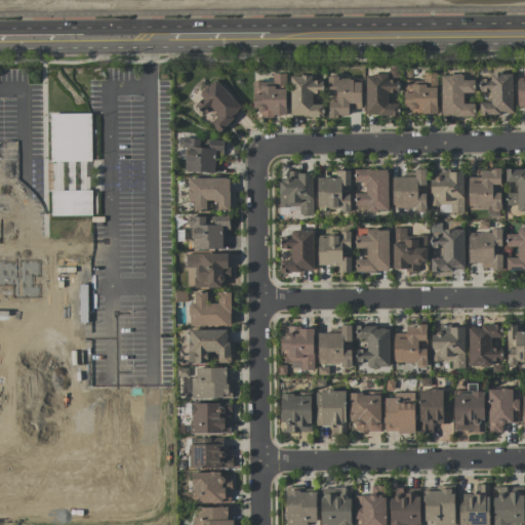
[(365,75),(366,116),(399,116),(399,104),(388,104),(388,93),(399,93),(398,68),(389,68),(389,74),(365,75)]
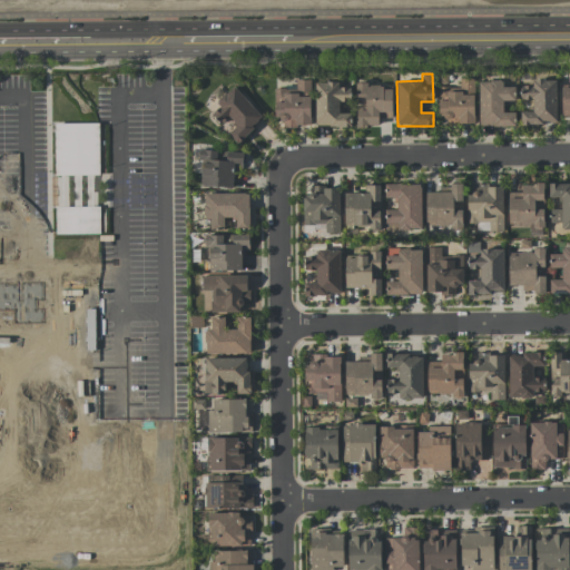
[(438,89),(439,125),(474,124),(473,78),(459,79),(460,88),(438,89)]
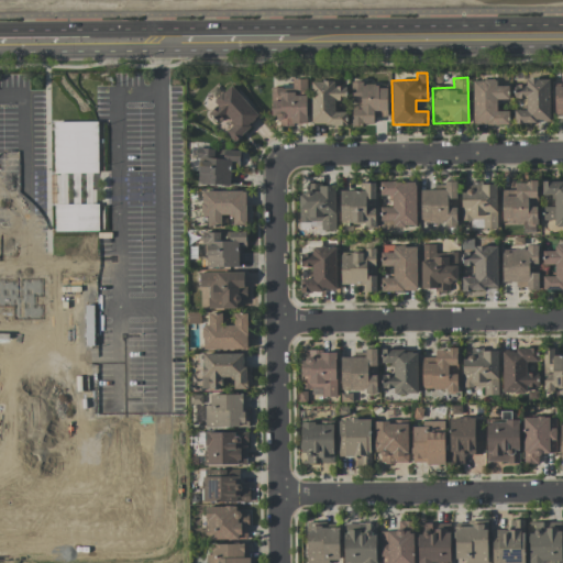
[(306,79),(291,79),(291,88),(271,88),(271,118),(280,118),(280,125),(307,124),(306,79)]
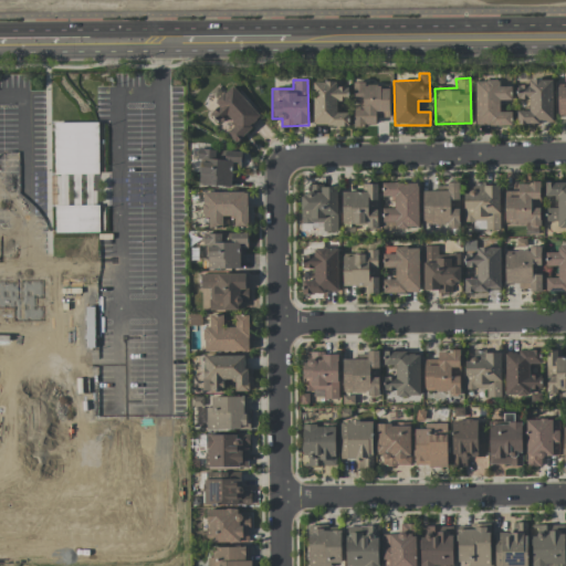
[(552,80),(527,80),(527,85),(516,85),(517,100),(528,98),(528,111),(516,111),(517,124),(553,123),(552,80)]
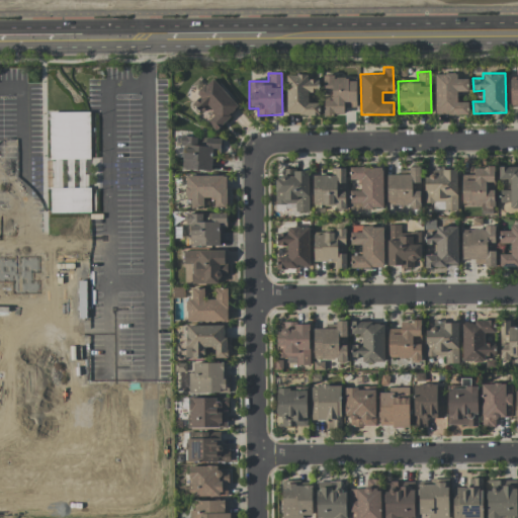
[(319,114),(319,103),(309,103),(309,93),(319,92),(318,79),(308,80),(308,74),(286,75),(287,115),(319,114)]
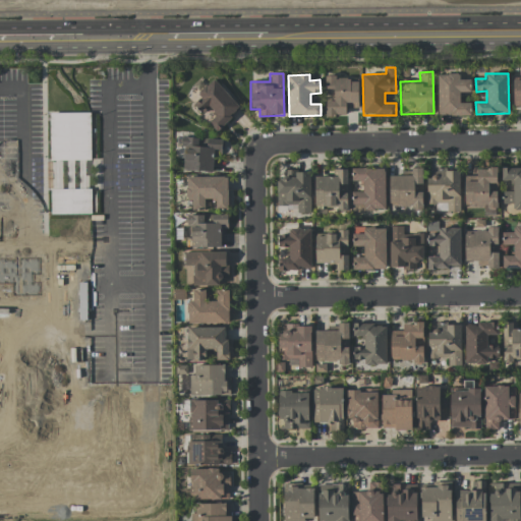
[(470,115),(470,103),(459,103),(460,92),(470,92),(470,79),(459,79),(459,74),(438,74),(437,115),(470,115)]
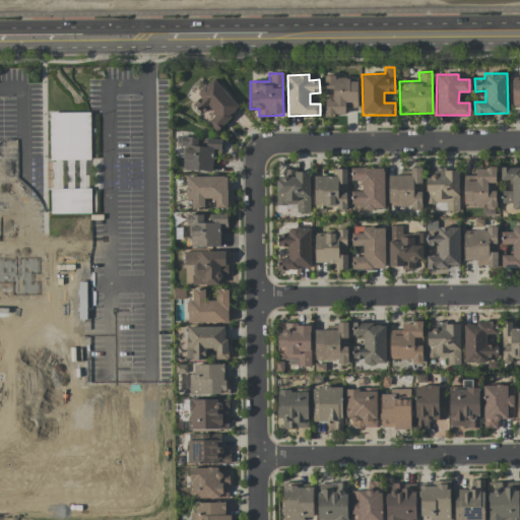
[(345,108),(358,108),(356,77),(324,78),(325,116),(345,115),(345,108)]
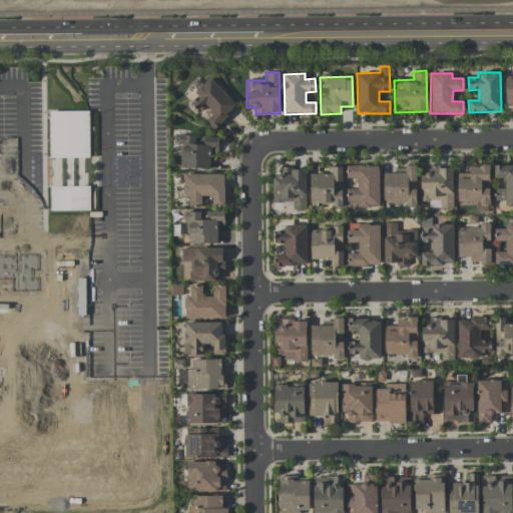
[(236,106),(209,77),(193,92),(196,96),(189,103),(198,112),(205,105),(212,113),(205,120),(213,128),(236,106)]
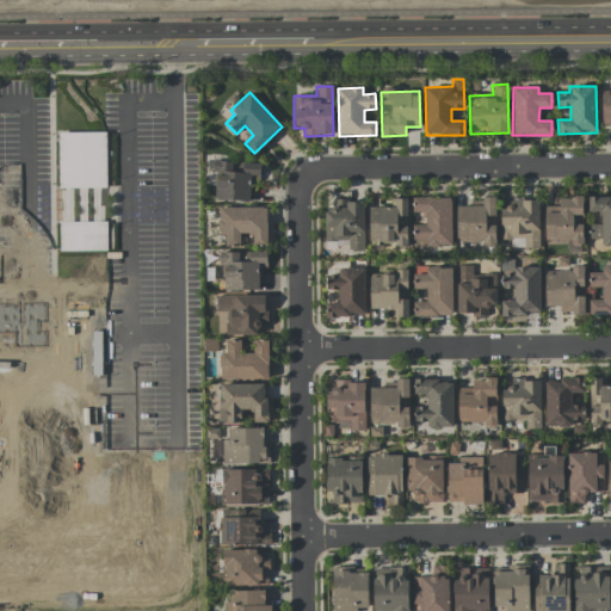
[(610,93),(600,93),(602,125),(610,124),(610,93)]
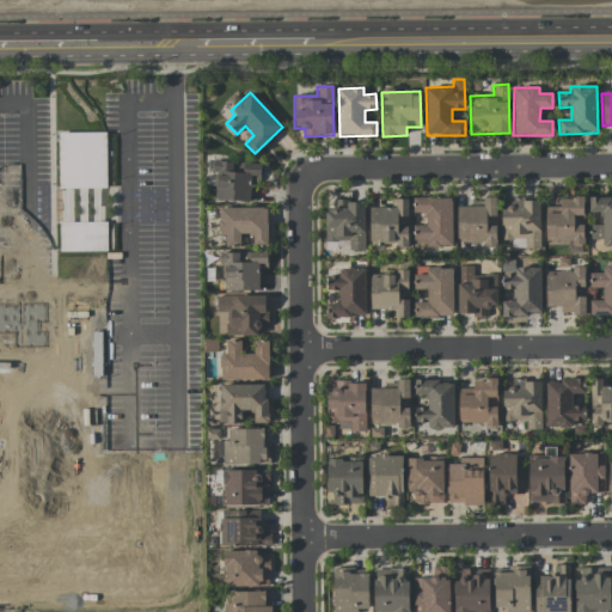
[(60,133),(106,133),(108,188),(60,188),(60,133)]
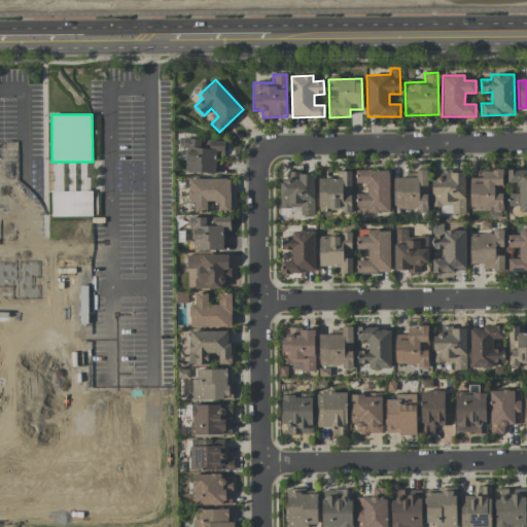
[(184,173),(215,173),(215,155),(223,156),(224,140),(185,139),(184,173)]
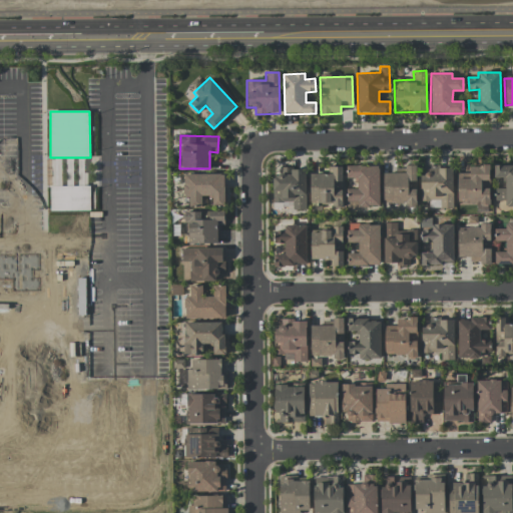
[(379,165),(346,166),(346,178),(357,177),(357,188),(347,188),(347,200),(358,200),(358,206),(379,206),(379,165)]
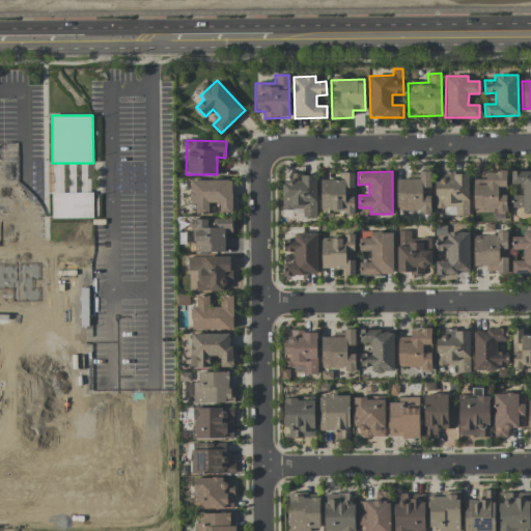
[(473,179),(473,208),(492,208),(493,217),(506,216),(505,171),(485,171),(485,179),(473,179)]
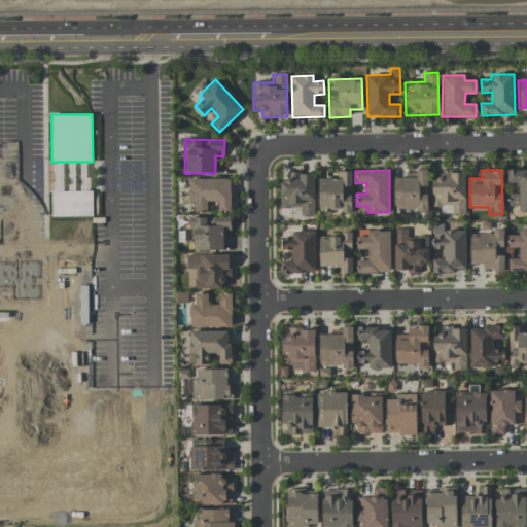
[(526,210),(526,170),(506,171),(506,183),(518,183),(518,194),(506,194),(506,205),(519,205),(519,211),(526,210)]
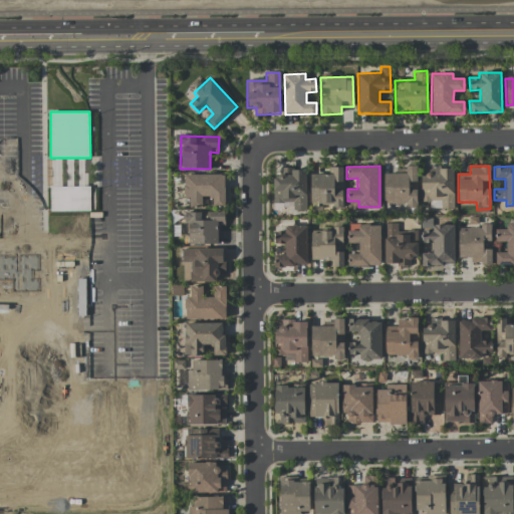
[(342,205),(342,167),(328,167),(328,174),(309,174),(310,205),(342,205)]
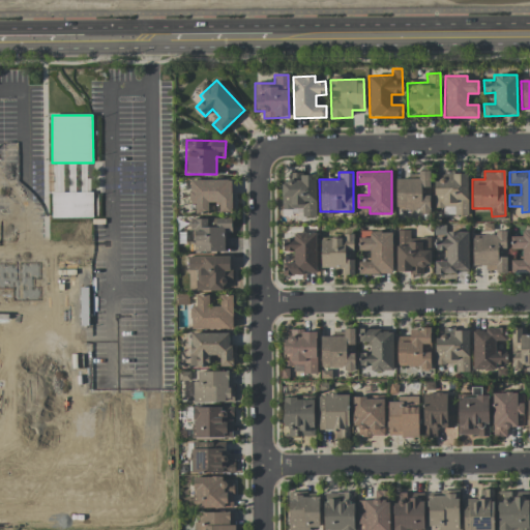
[(395,211),(430,212),(430,172),(409,172),(409,178),(395,178),(395,211)]
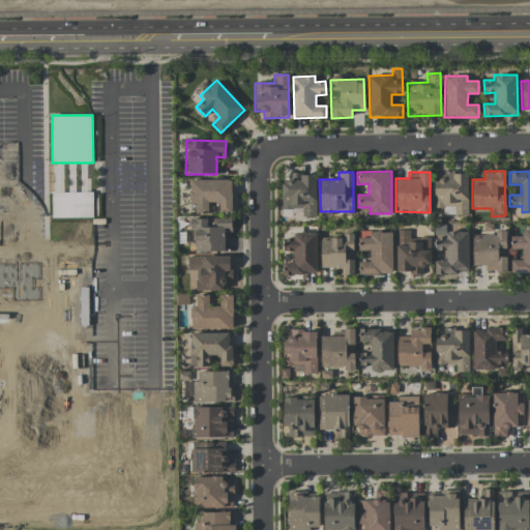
[(467,214),(468,172),(442,172),(441,179),(434,179),(434,208),(442,208),(442,214),(467,214)]
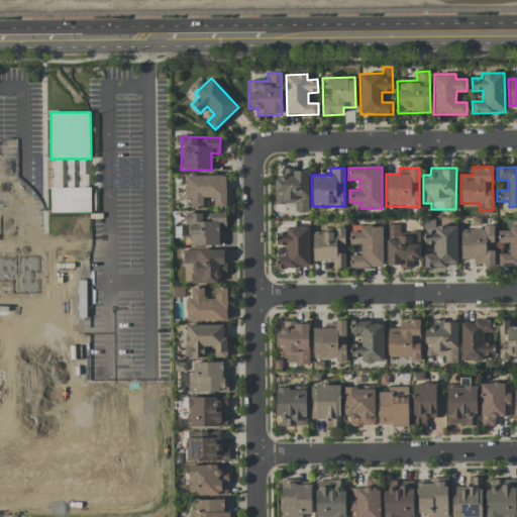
[(308,211),(307,170),(282,170),(282,177),(274,177),(275,203),(294,203),(294,211),(308,211)]
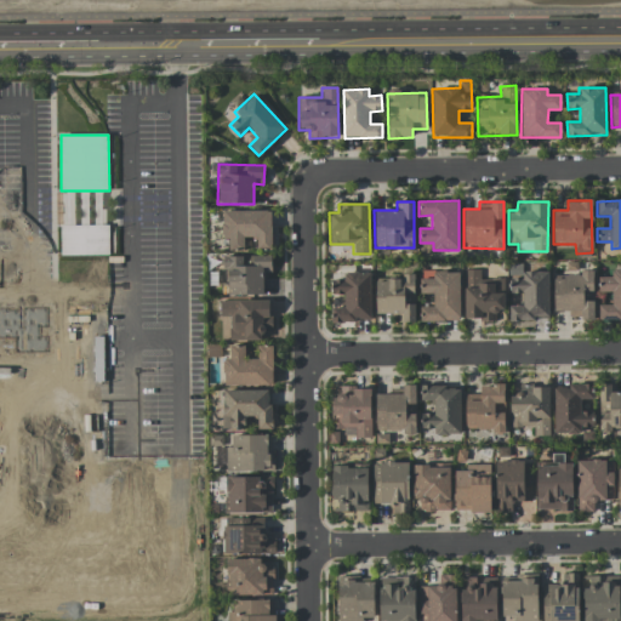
[(272,249),(271,210),(222,211),(222,238),(228,238),(228,250),(244,250),(244,238),(257,238),(257,250),(272,249)]
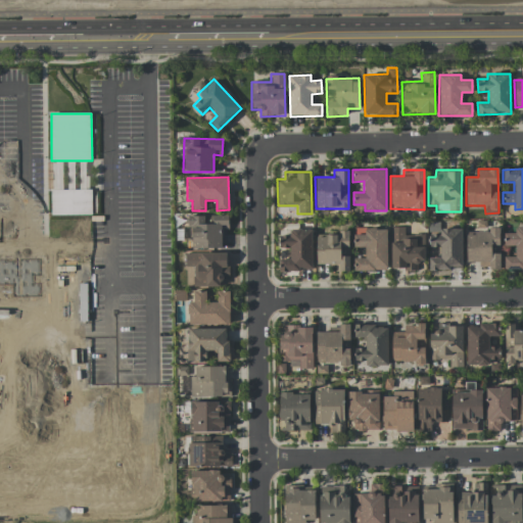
[(52,189),(92,189),(92,215),(52,215),(52,189)]
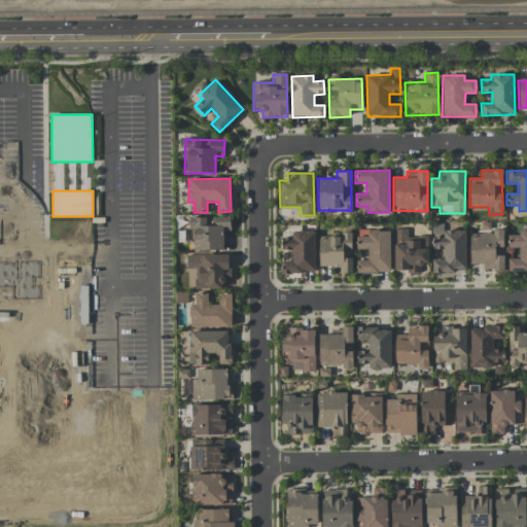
[(223,250),(222,232),(230,232),(230,217),(190,217),(191,250),(223,250)]
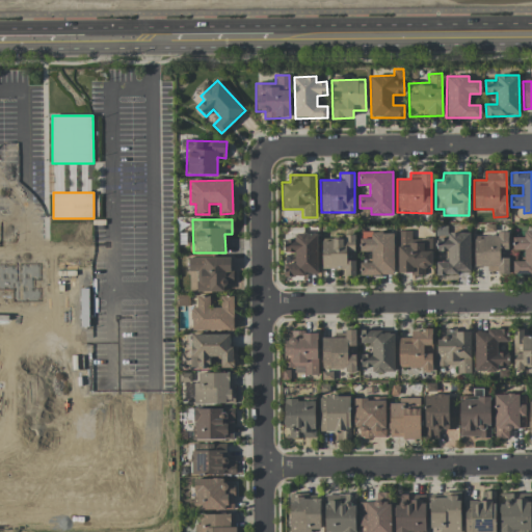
[(398,274),(425,273),(424,266),(432,266),(431,240),(411,240),(411,231),(397,231),(398,274)]
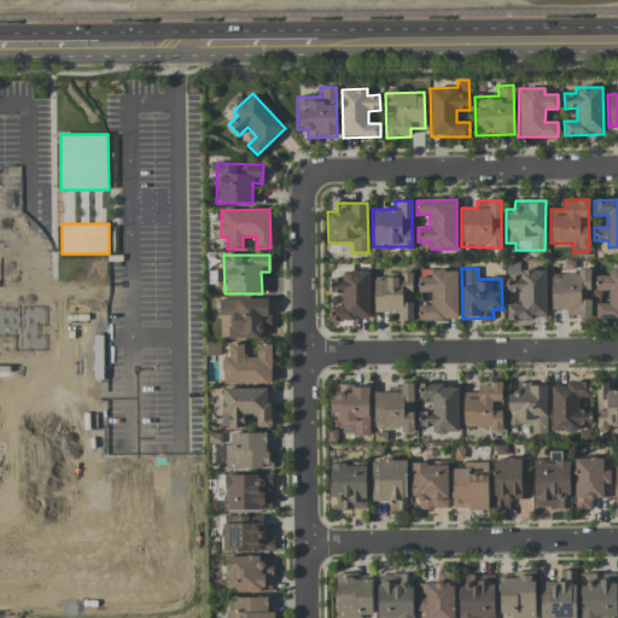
[(617,268),(608,268),(608,275),(595,275),(595,291),(608,291),(608,303),(595,303),(595,320),(617,319),(617,268)]
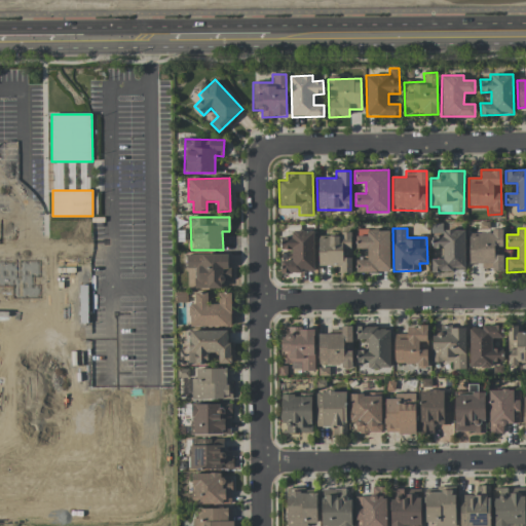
[(357,272),(389,271),(388,230),(367,230),(367,235),(355,236),(355,249),(367,249),(367,259),(355,259),(357,272)]
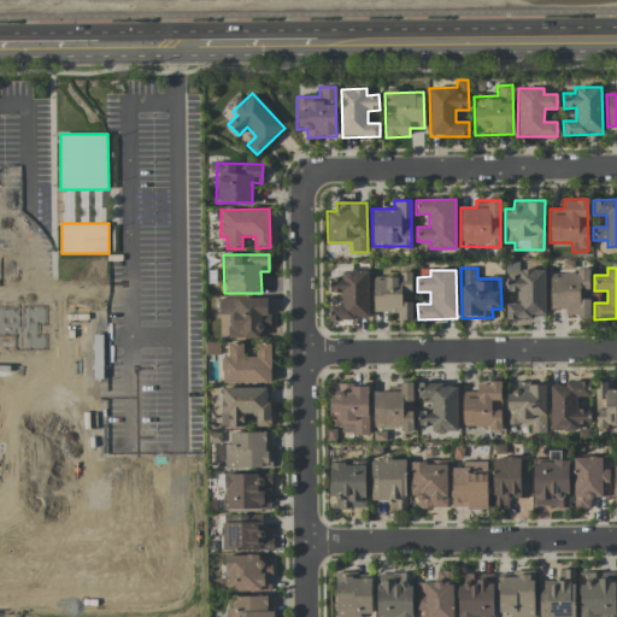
[(545,317),(545,270),(518,270),(518,275),(506,276),(506,291),(519,291),(519,304),(506,304),(506,318),(545,317)]
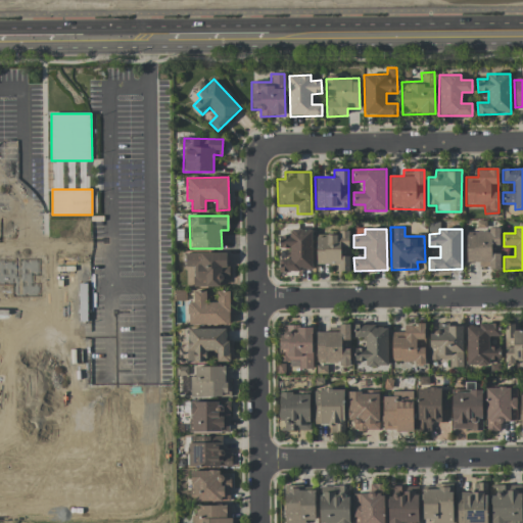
[(313,230),(289,230),(289,236),(280,236),(280,248),(290,248),(289,258),(279,258),(279,271),(312,271),(313,230)]
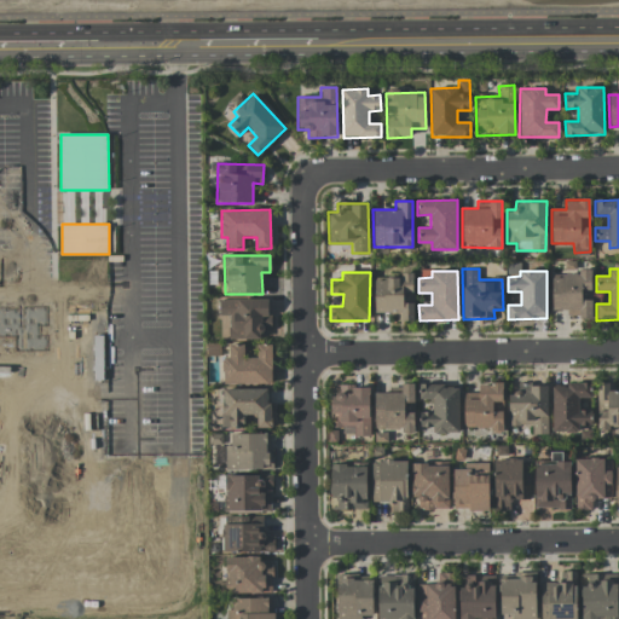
[(593,272),(553,272),(551,310),(567,311),(567,318),(591,318),(593,272)]
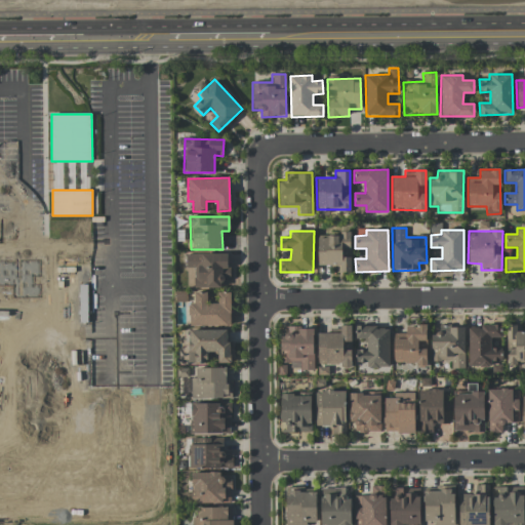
[(317,237),(318,266),(337,266),(337,273),(351,272),(350,232),(339,232),(339,236),(317,237)]
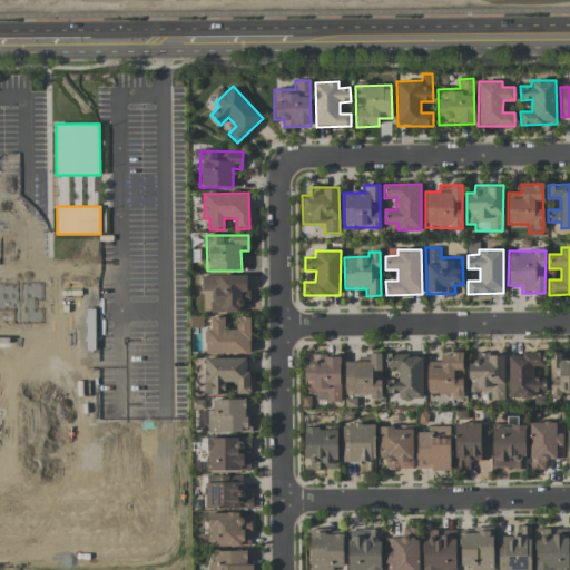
[(202,276),(203,291),(209,291),(210,313),(239,312),(239,304),(248,304),(248,275),(202,276)]
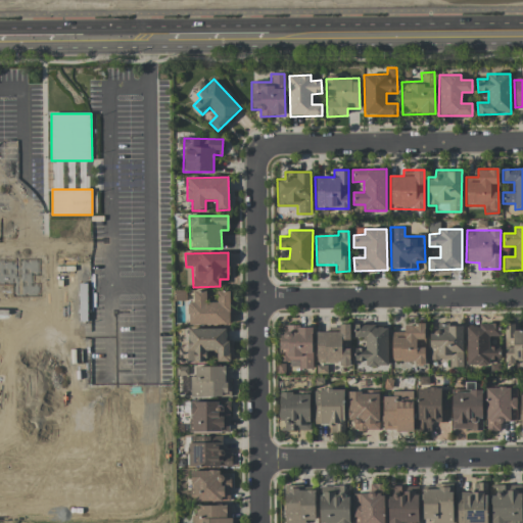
[(229,291),(217,291),(217,302),(206,302),(205,291),(194,291),(194,302),(188,302),(188,325),(230,324),(229,291)]
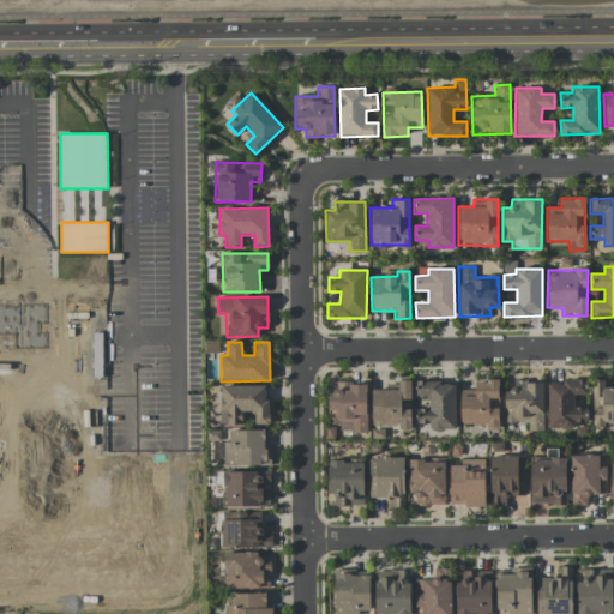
[(613,421),(613,386),(608,387),(608,379),(593,379),(591,427),(605,428),(605,422),(613,421)]
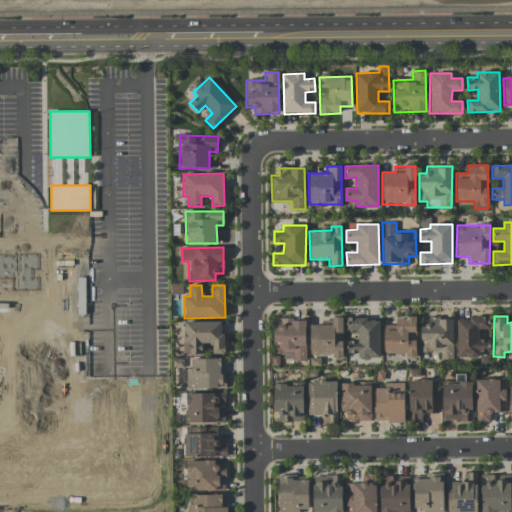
[(396,317),(395,325),(384,325),(383,354),(415,355),(416,318),(396,317)]
